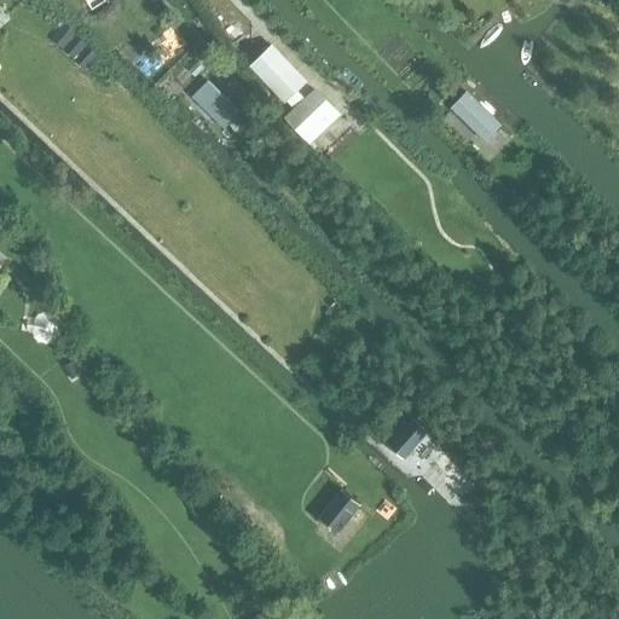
[(273,44),(249,67),(284,103),(285,102),(293,109),(283,117),(310,144),(340,115),(314,87),(304,98),(298,91),(307,81),(273,44)]
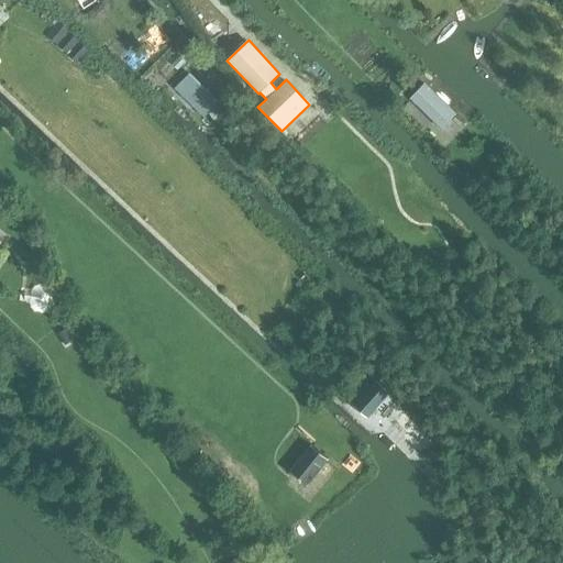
[(203,116),(216,102),(189,76),(177,89),(203,116)]
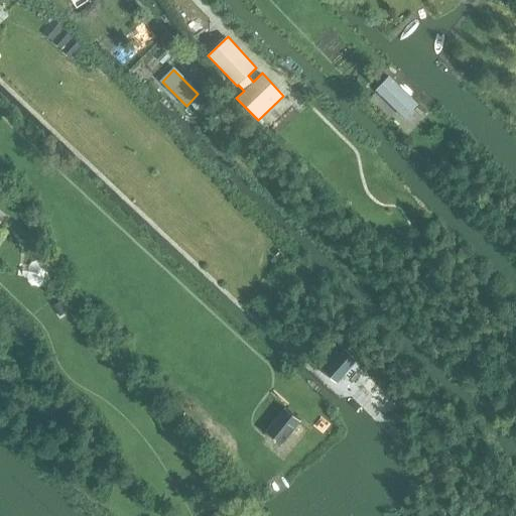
[(388,76),(375,90),(404,118),(417,104),(388,76)]
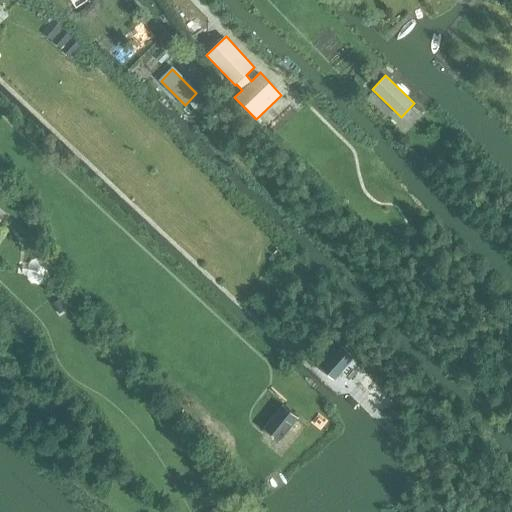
[(335,379),(354,357),(341,346),(321,368),(335,379)]
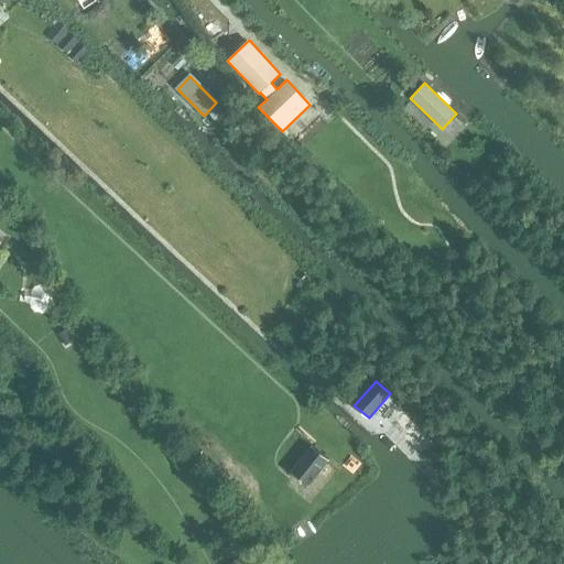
[(308,486),(329,459),(311,445),(290,470),(308,486)]
